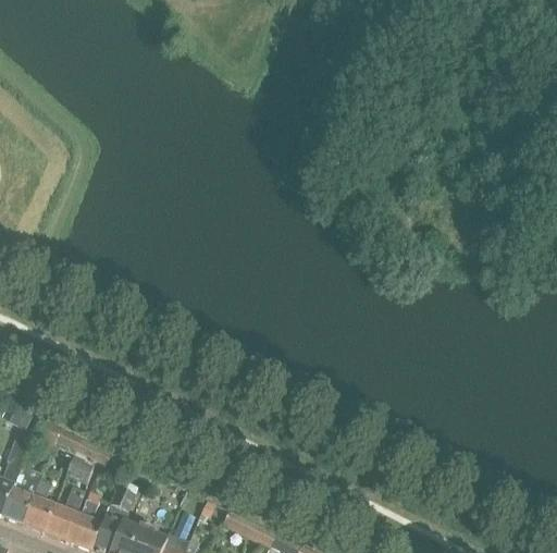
[(15,409),(9,424),(25,430),(32,417),(15,409)]
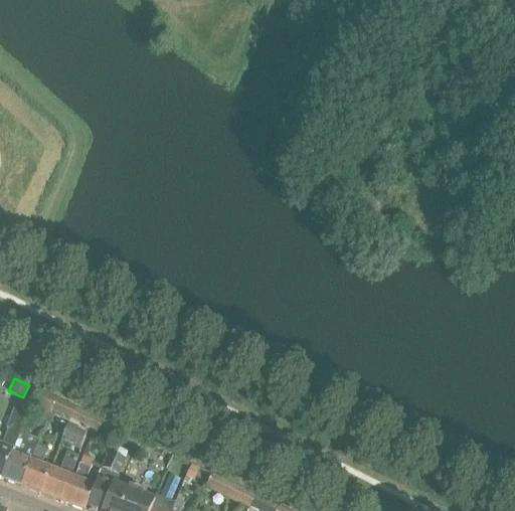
[(29,404),(28,407),(47,416),(51,406),(56,395),(37,386),(29,404)]
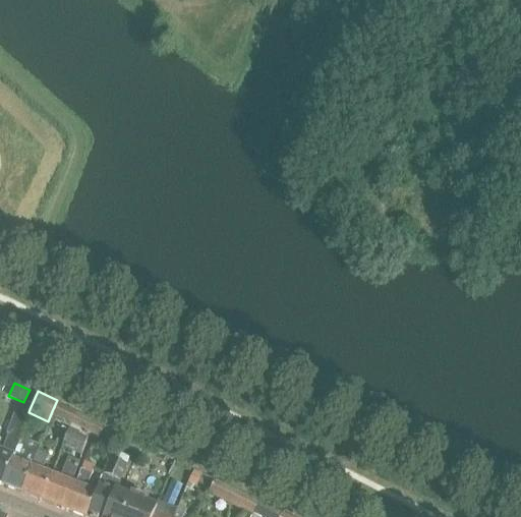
[(57,400),(52,411),(71,420),(76,410),(57,400)]
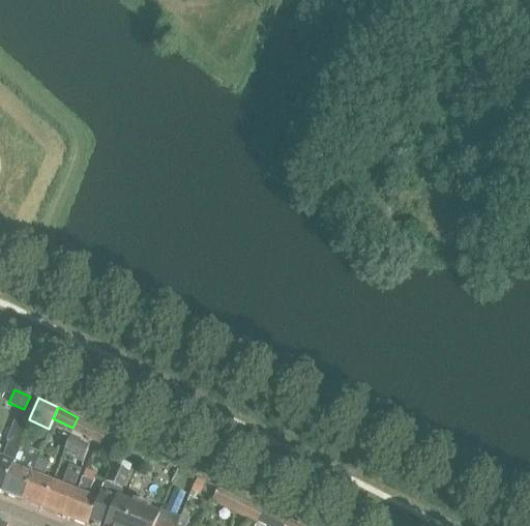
[(29,419),(30,416),(18,411),(7,439),(9,439),(3,456),(0,455),(0,490),(2,491),(19,445),(29,419)]
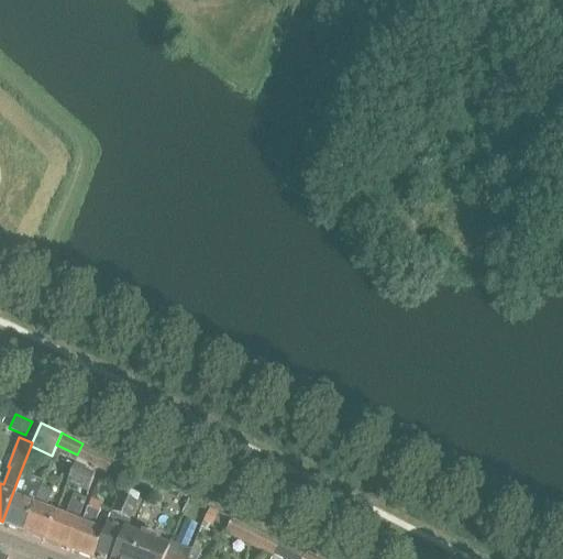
[(102,452),(83,444),(77,455),(97,464),(102,452)]
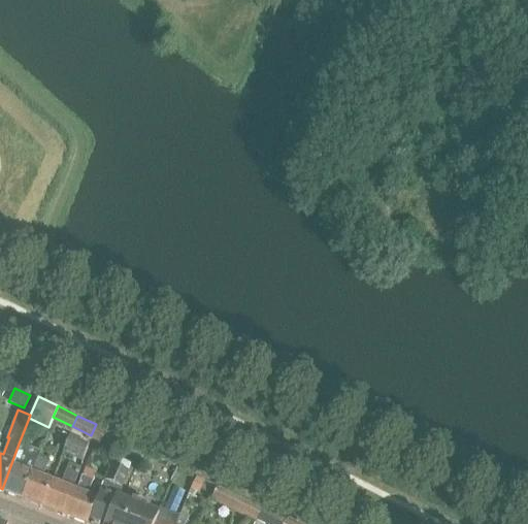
[(106,429),(96,424),(91,435),(101,440),(106,429)]
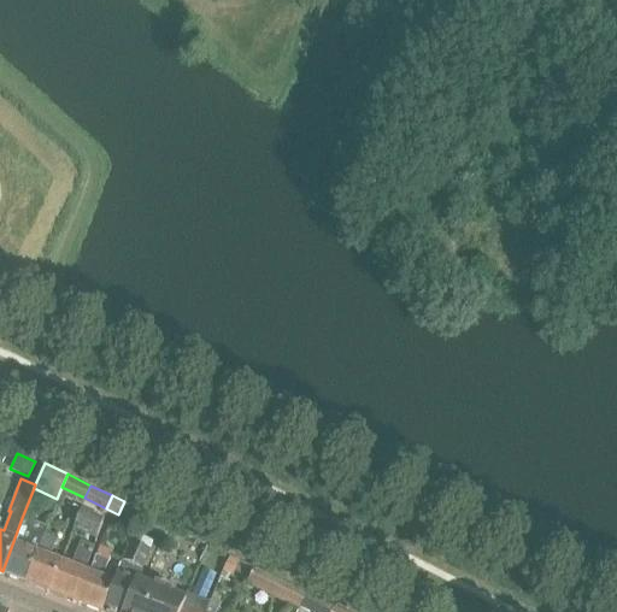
[(97,535),(103,517),(81,506),(74,524),(97,535)]
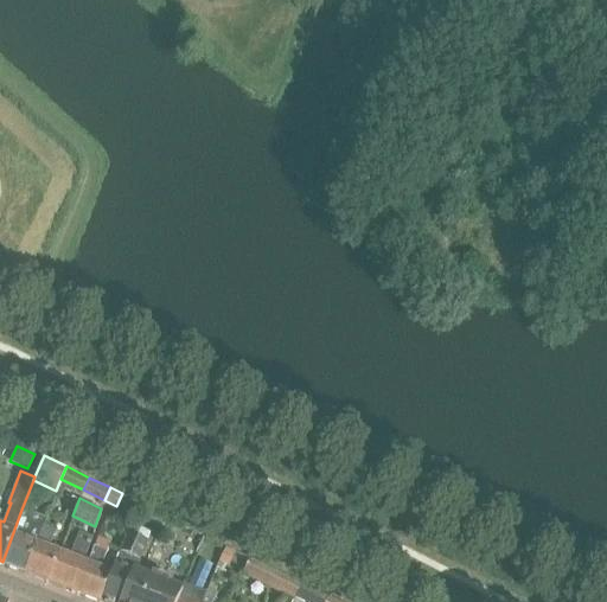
[(21,510),(2,562),(25,570),(44,523),(45,519),(21,510)]
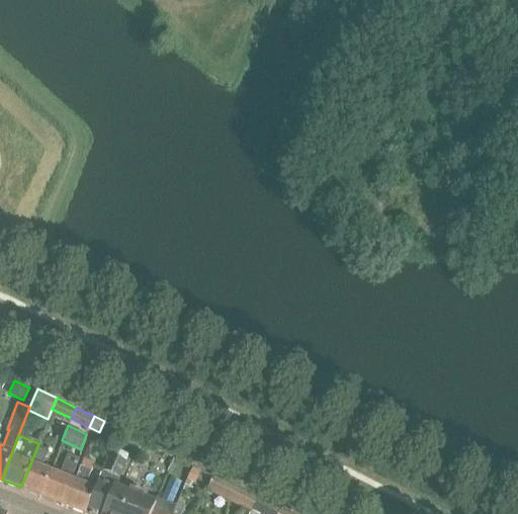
[(111,444),(109,451),(125,457),(127,450),(111,444)]
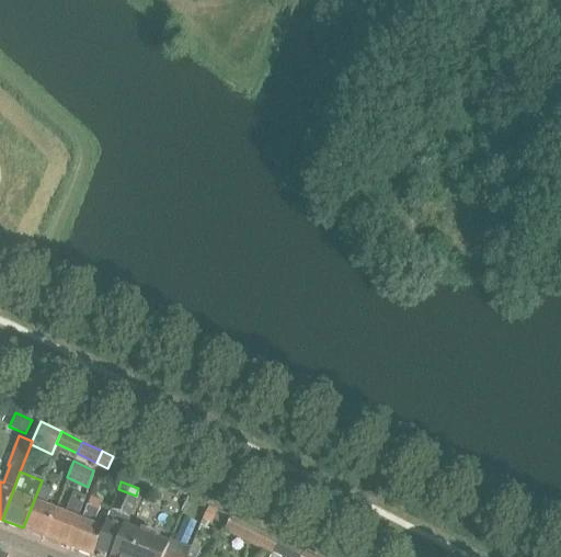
[(52,488),(41,484),(23,527),(44,536),(55,509),(45,504),(52,488)]
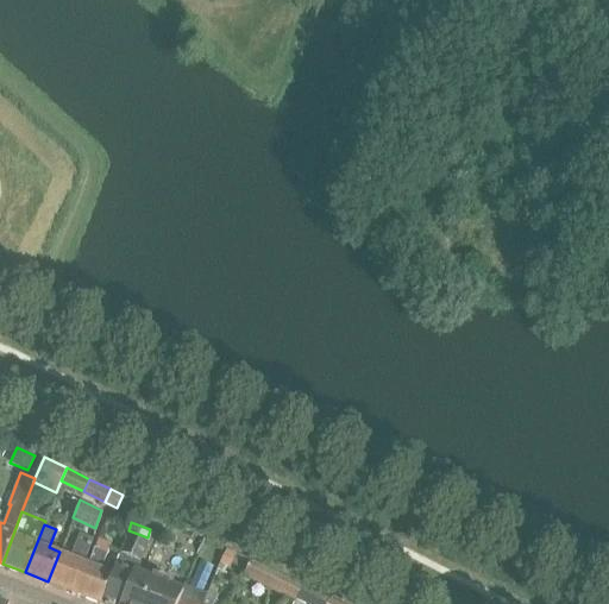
[(112,572),(101,602),(105,603),(176,603),(183,589),(173,584),(162,580),(149,576),(135,570),(140,557),(148,538),(129,530),(121,549),(115,562),(112,572)]
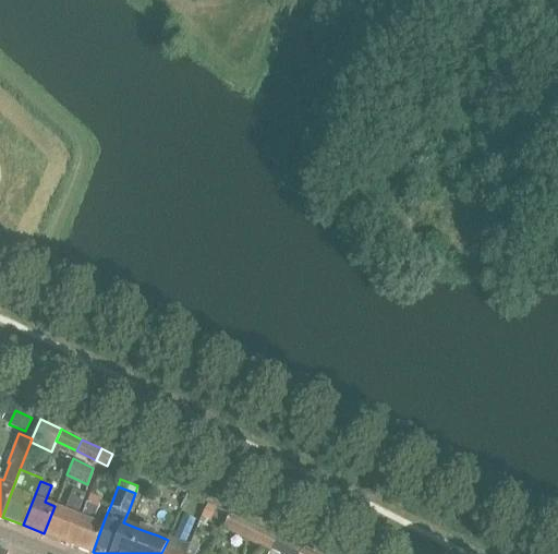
[(64,509),(55,506),(44,533),(65,542),(85,493),(73,488),(64,509)]
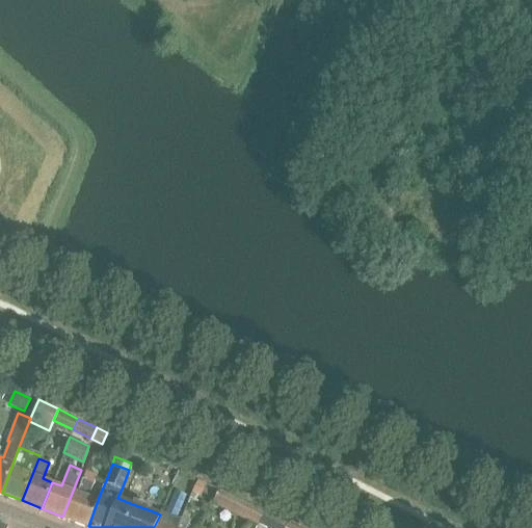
[(88,526),(98,500),(88,497),(97,474),(85,470),(67,518),(88,526)]
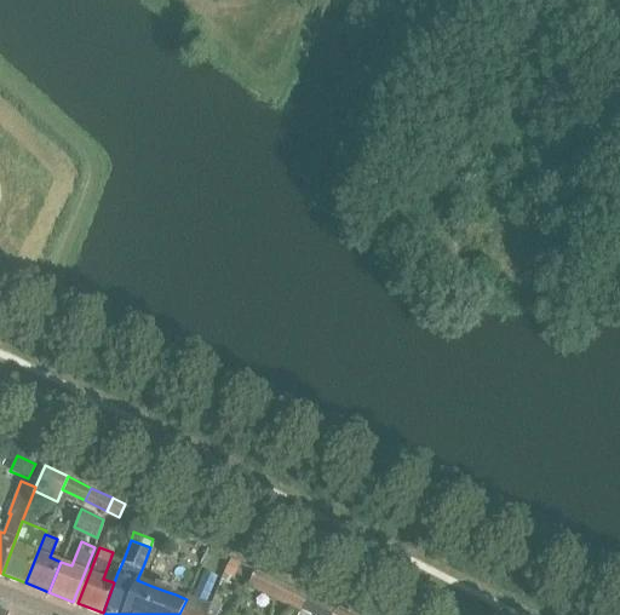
[(241,561),(231,556),(224,569),(234,573),(241,561)]
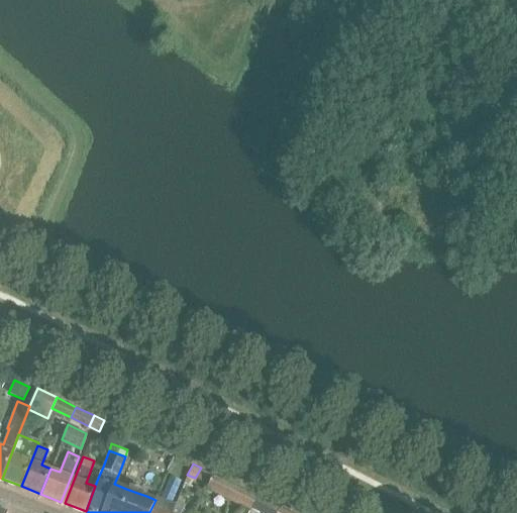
[(255,495),(213,473),(207,484),(205,483),(204,485),(249,506),(250,505),(255,495)]
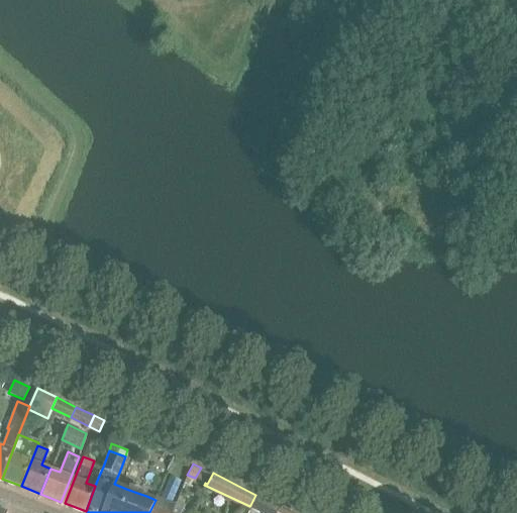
[(157,496),(156,500),(149,512),(171,512),(175,504),(172,502),(181,481),(170,477),(161,498),(157,496)]
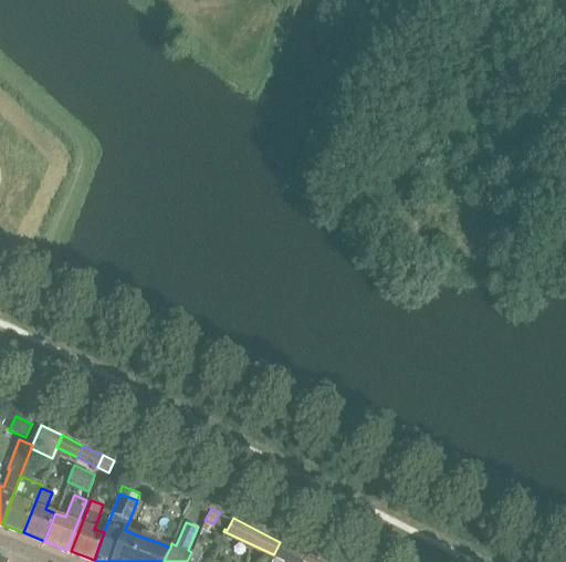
[(197,541),(194,548),(201,551),(203,543),(197,541)]
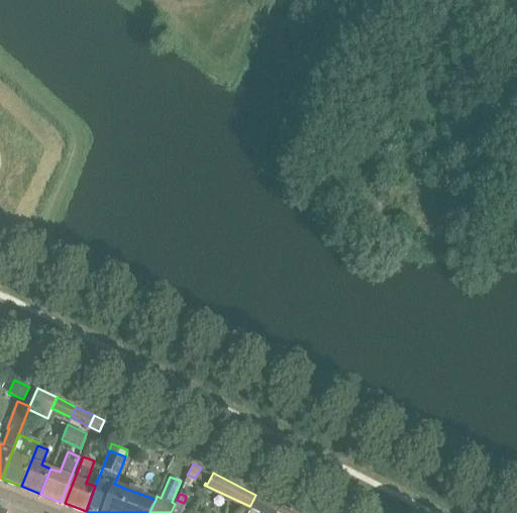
[(276,512),(280,506),(255,495),(250,505),(249,506),(264,512),(276,512)]
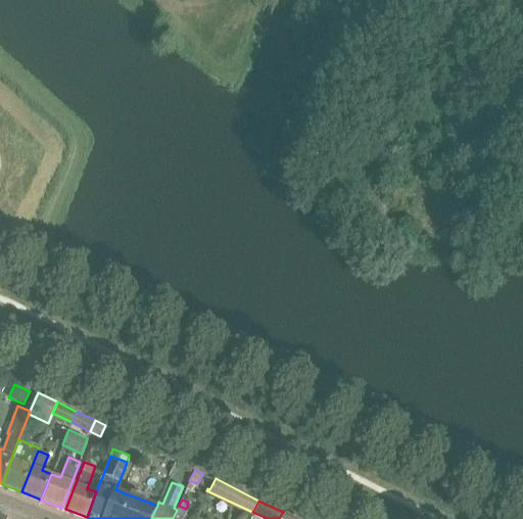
[(179,506),(177,510),(173,518),(181,518),(186,509),(179,506)]
